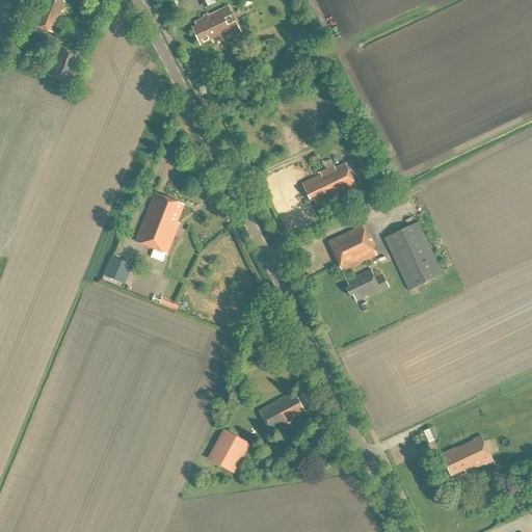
[(63,3),(61,2),(62,0),(42,0),(34,19),(31,17),(28,24),(53,34),(62,12),(60,11),(63,3)]
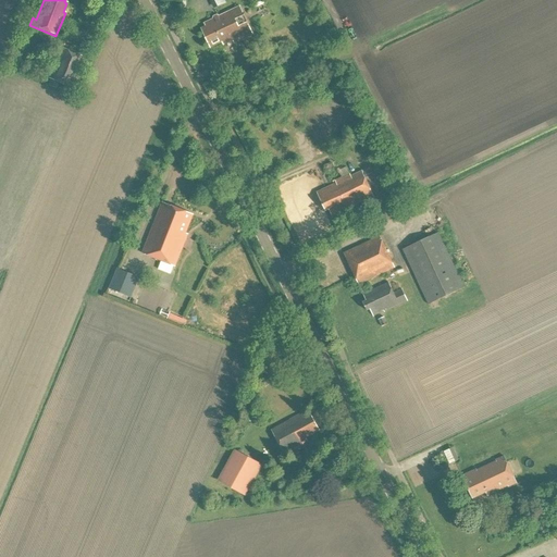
[(205,24),(206,28),(202,31),(210,48),(222,42),(223,45),(230,42),(233,41),(234,44),(254,34),(240,8),(219,17),(205,24)]
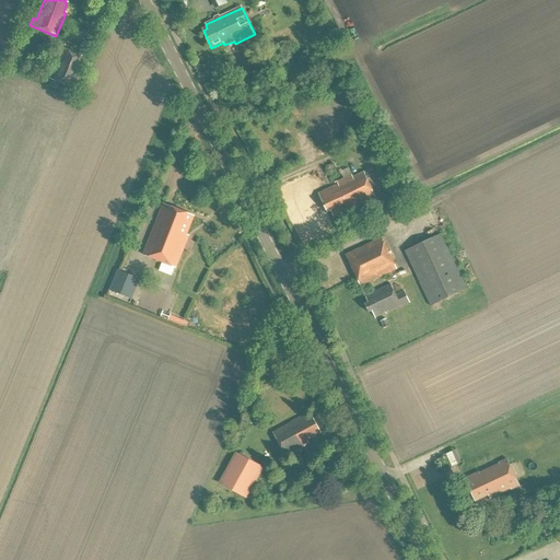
[(58,48),(45,80),(74,92),(88,60),(58,48)]
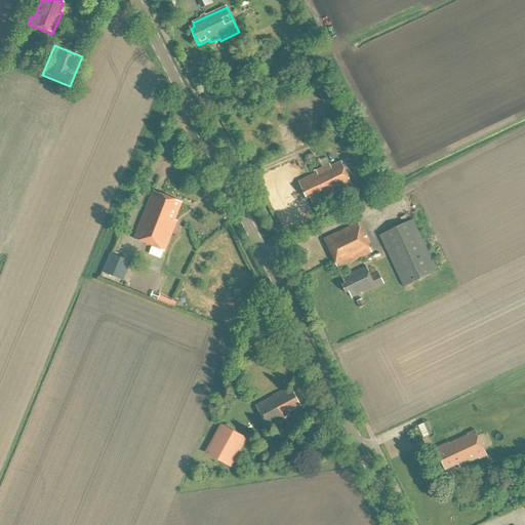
[(239,85),(233,73),(221,78),(227,90),(239,85)]
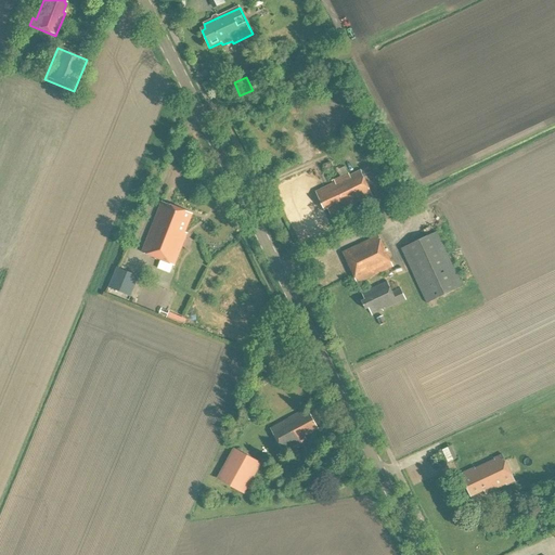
[(361,171),(317,192),(325,210),(328,209),(332,215),(362,201),(362,202),(373,196),(361,171)]
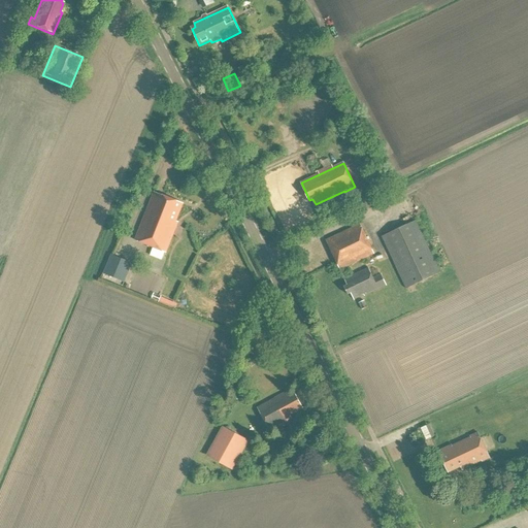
[(154,193),(135,241),(166,254),(178,223),(176,222),(184,204),(154,193)]
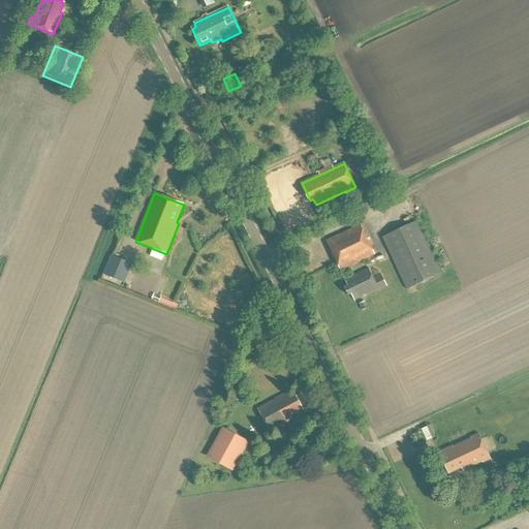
[(441,274),(416,222),(382,238),(407,290),(441,274)]
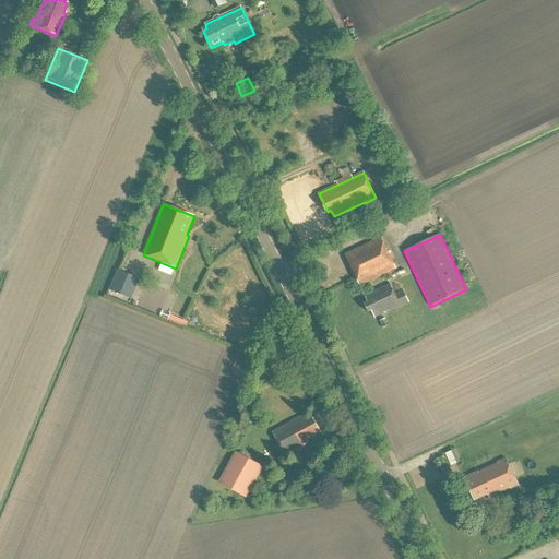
[(345,254),(360,286),(396,269),(381,238),(345,254)]
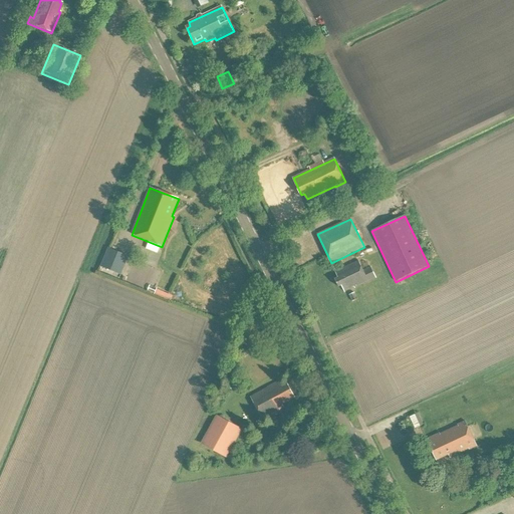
[(111,246),(103,266),(125,274),(133,255),(111,246)]
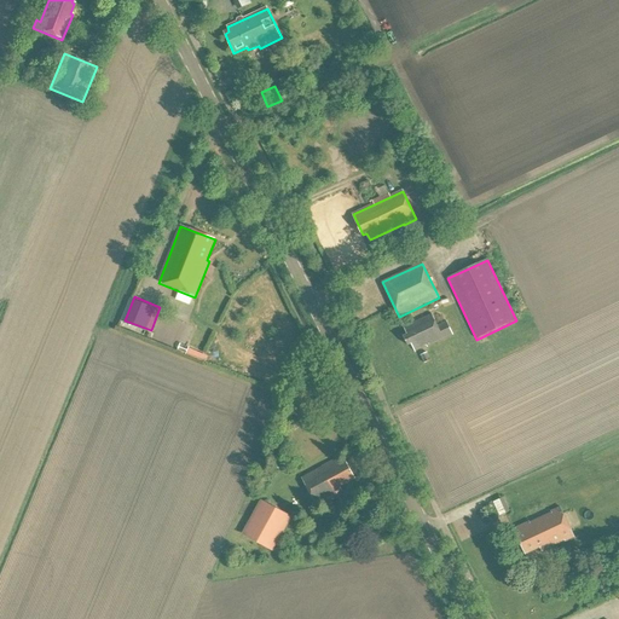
[(408,335),(404,337),(408,346),(411,345),(415,352),(427,346),(427,347),(453,335),(447,322),(438,327),(432,314),(404,328),(408,335)]
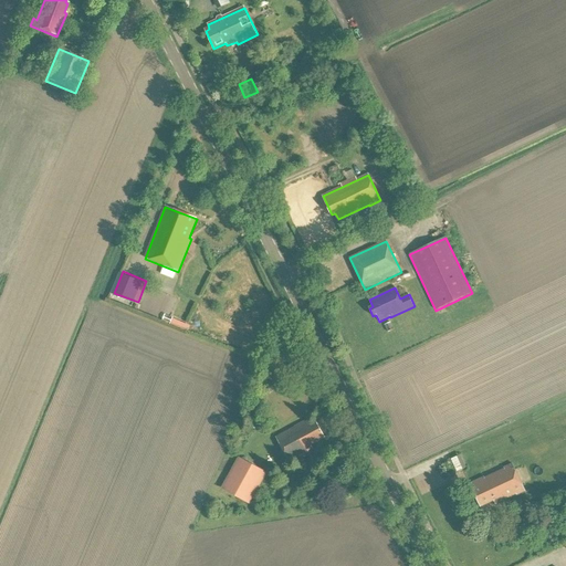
[(308,453),(307,451),(313,449),(311,446),(325,438),(315,420),(310,423),(307,420),(275,438),(290,463),(308,453)]
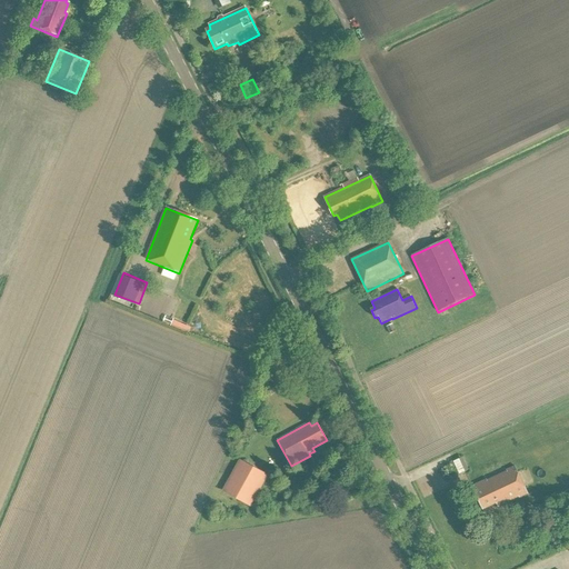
[(240,461),(223,491),(250,506),(267,476),(240,461)]
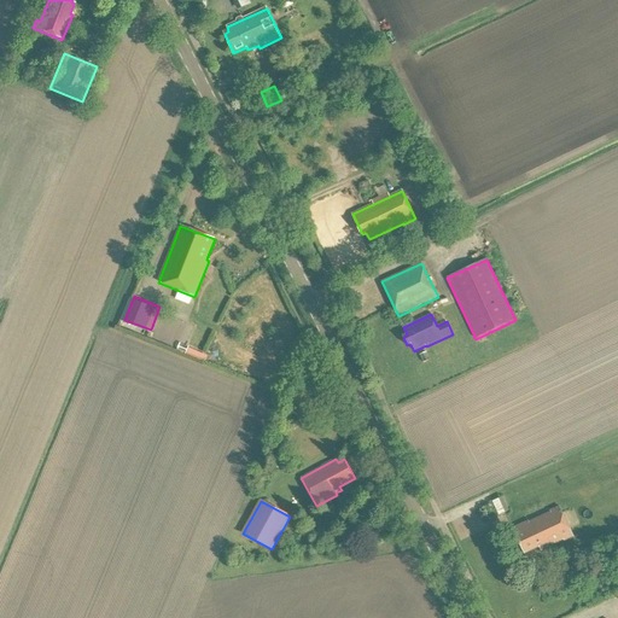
[(559,507),(513,529),(524,553),(540,547),(541,551),(565,540),(567,546),(576,542),(559,507)]
